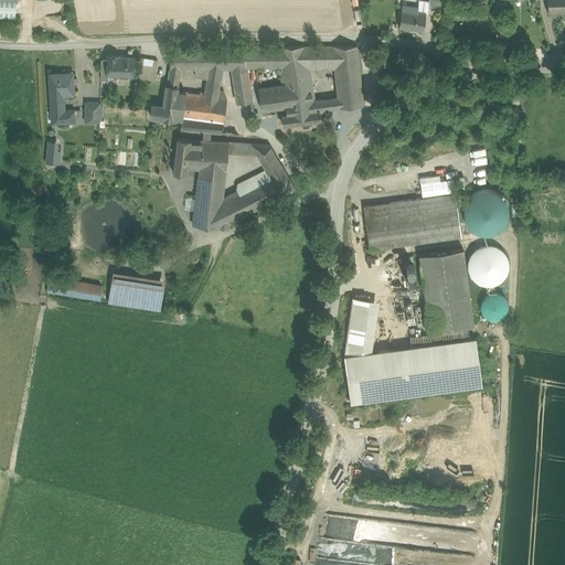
[(0,0),(0,19),(16,20),(16,0),(0,0)]
